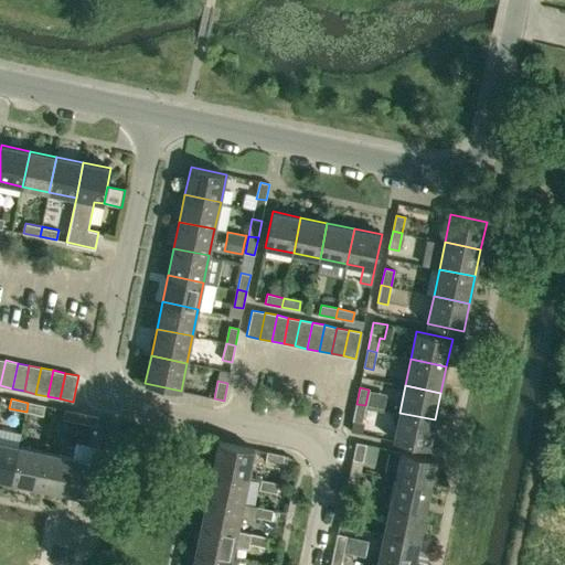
[(28,403),(27,412),(42,415),(44,406),(28,403)]
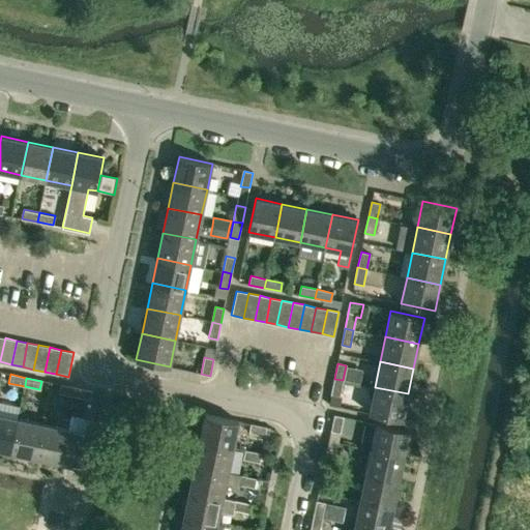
[(340,396),(343,380),(334,379),(331,394),(340,396)]
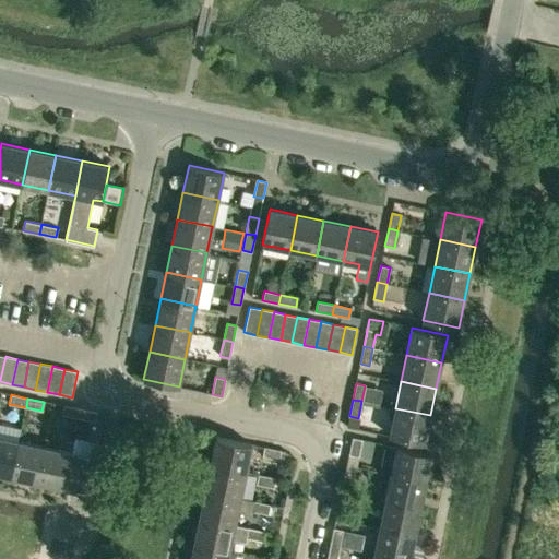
[(79,418),(81,409),(64,406),(62,415),(79,418)]
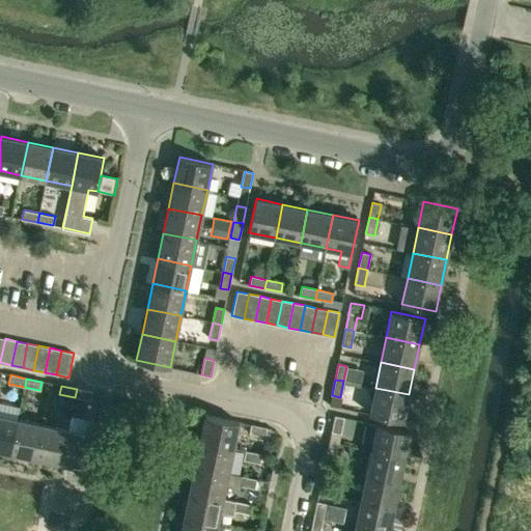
[(403,421),(409,394),(375,388),(370,414),(403,421)]
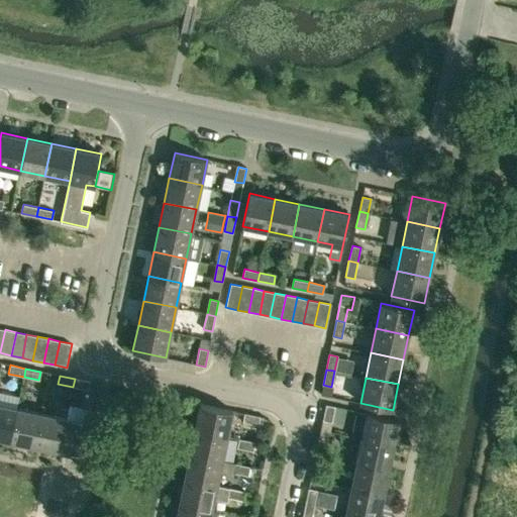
[(75,379),(73,387),(88,390),(90,382),(75,379)]
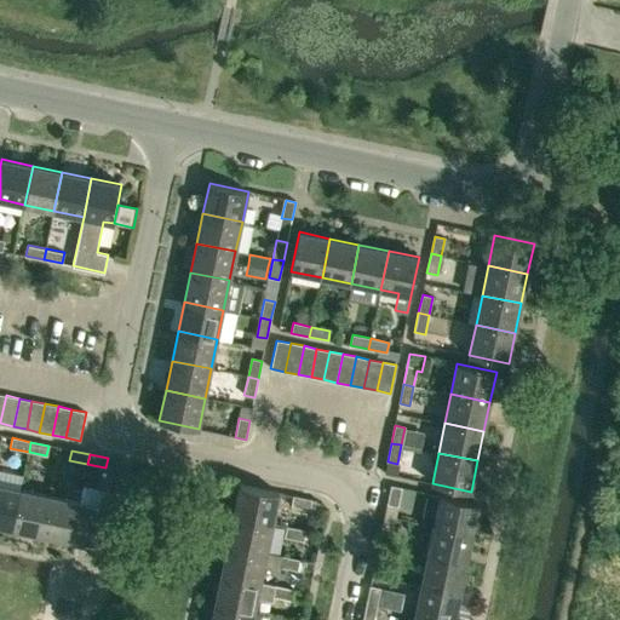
[(0,526),(12,528),(21,489),(0,484),(0,526)]
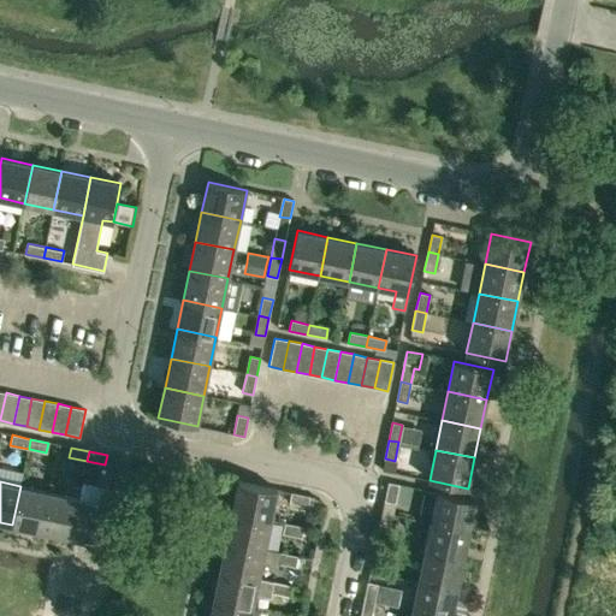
[(232,511),(271,520),(277,490),(238,481),(232,511)]
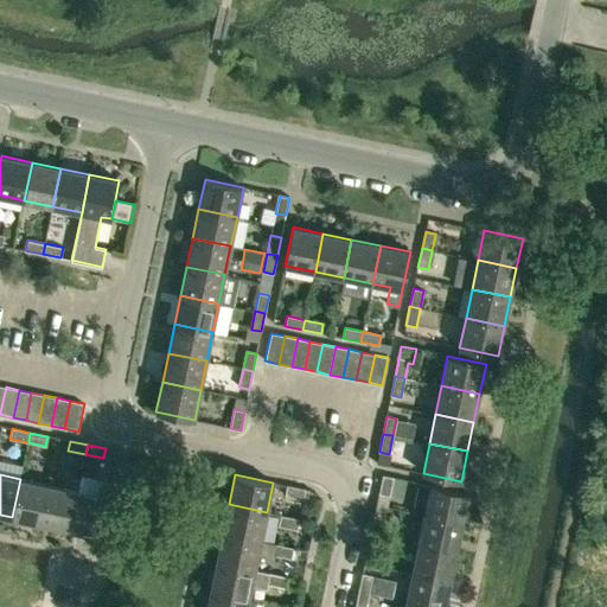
[(383,475),(379,493),(389,496),(394,477),(383,475)]
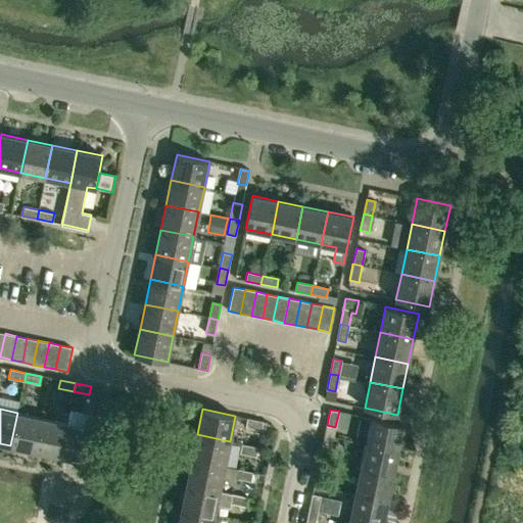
[(35,452),(42,418),(17,413),(10,445),(35,452)]
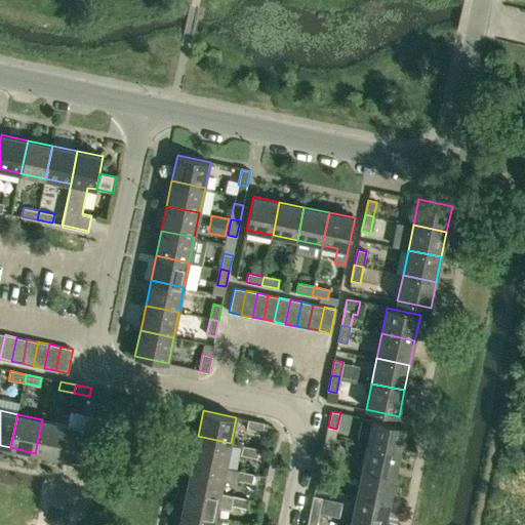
[(357,443),(367,445),(400,452),(406,427),(363,417),(357,443)]
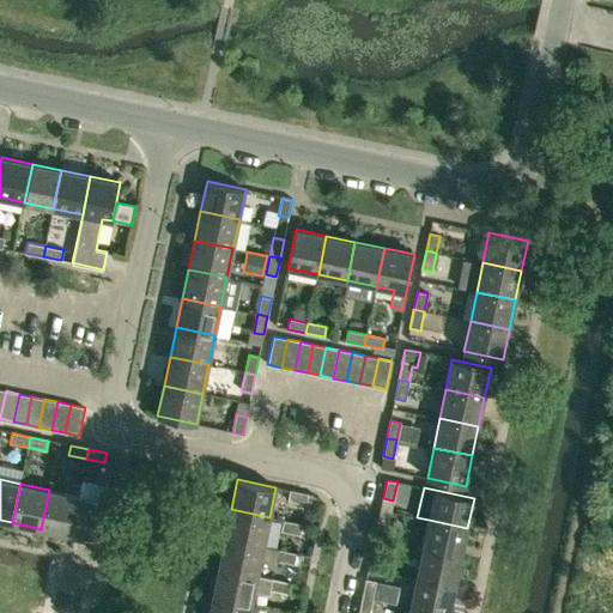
[(71,535),(79,496),(49,490),(41,529),(71,535)]
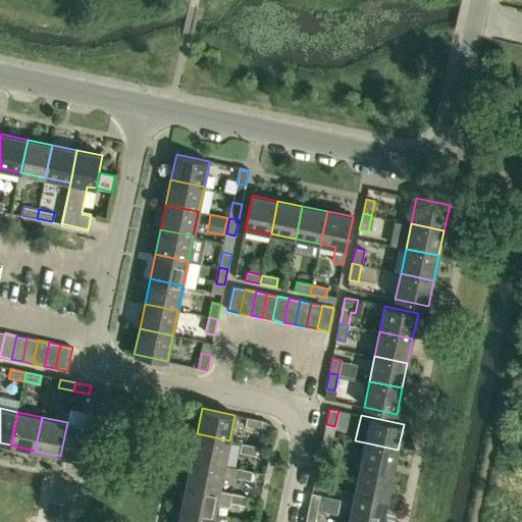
[(261,429),(262,421),(247,418),(245,426),(261,429)]
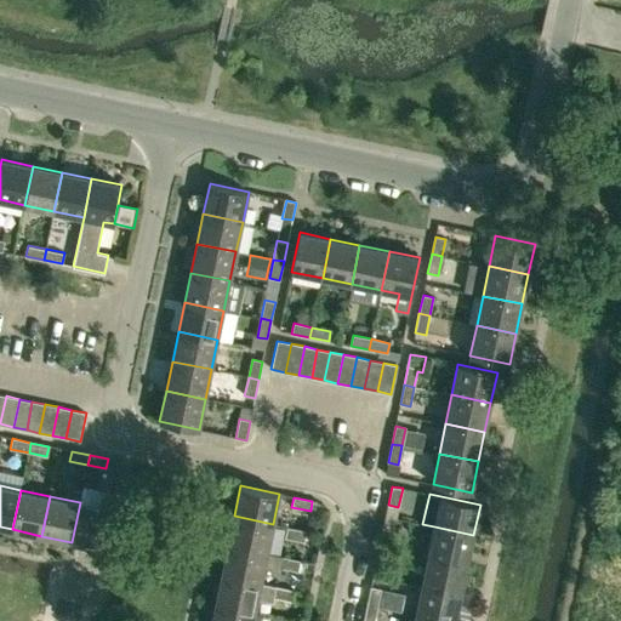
[(80,502),(72,542),(102,548),(110,510),(80,502)]
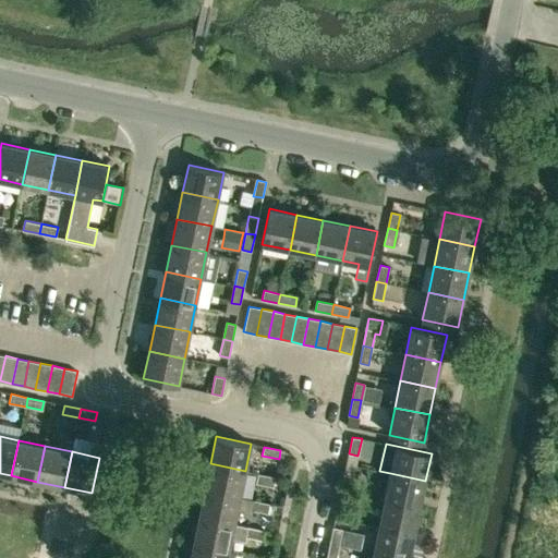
[(240,497),(245,471),(210,463),(205,490),(240,497)]
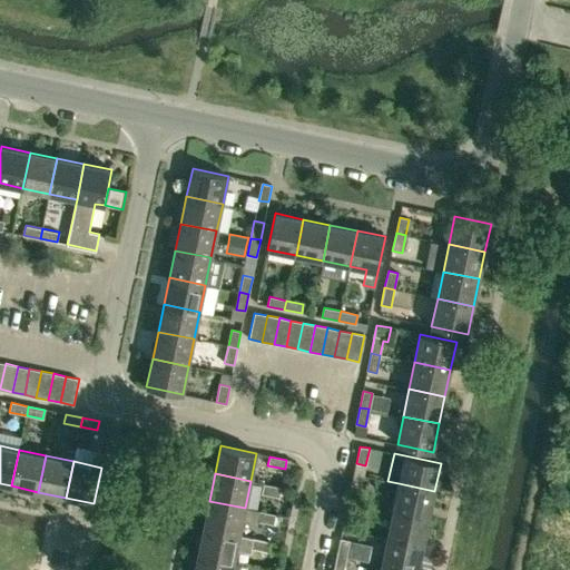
[(429,518),(434,491),(399,483),(393,511),(429,518)]
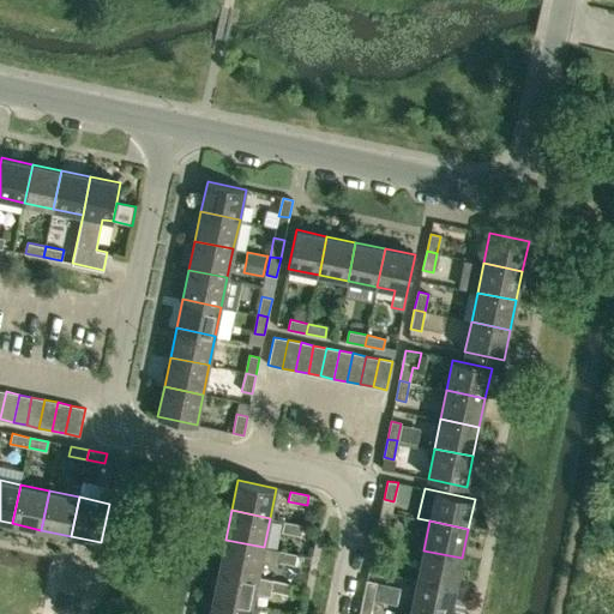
[(302,525),(284,522),(282,533),(300,536),(302,525)]
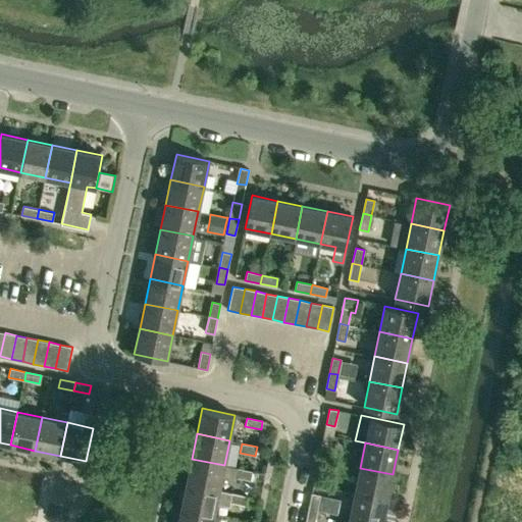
[(319,459),(327,461),(330,446),(322,445),(319,459)]
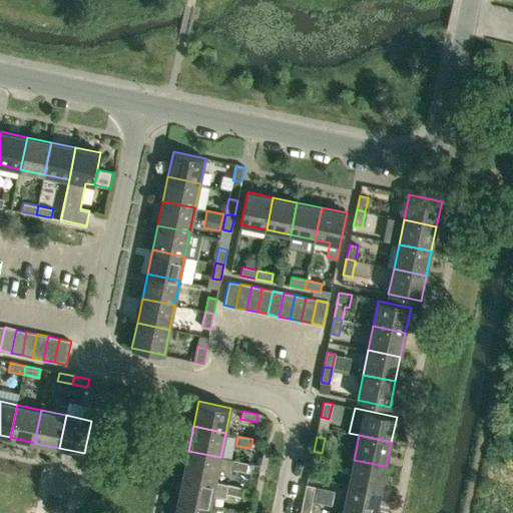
[(215,482),(220,457),(188,451),(183,475),(215,482)]
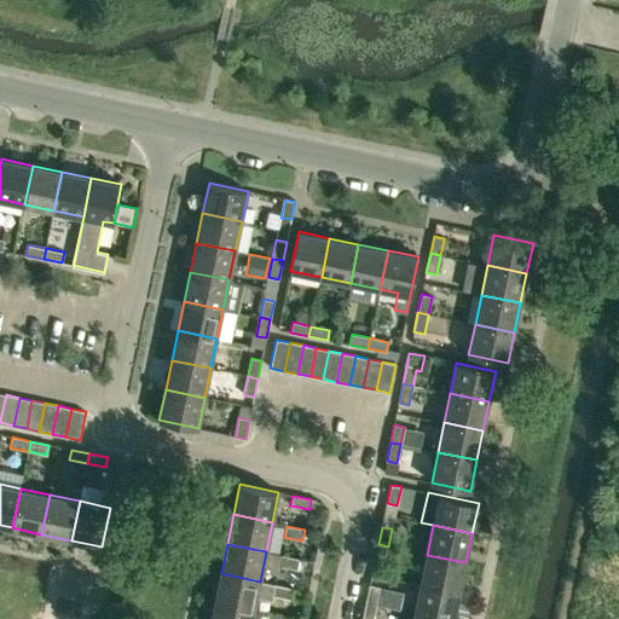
[(385,566),(388,547),(379,544),(374,563),(385,566)]
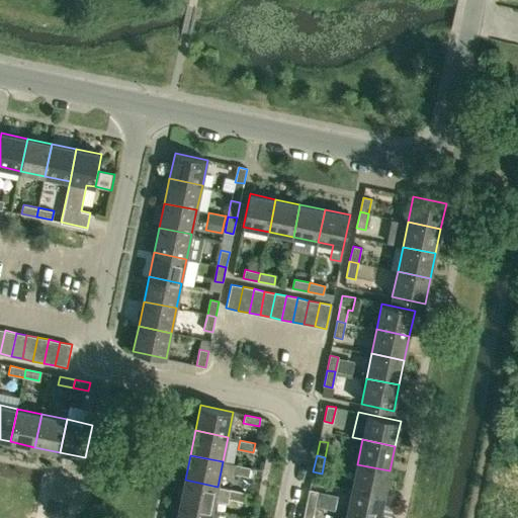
[(250,467),(235,464),(233,473),(248,477),(250,467)]
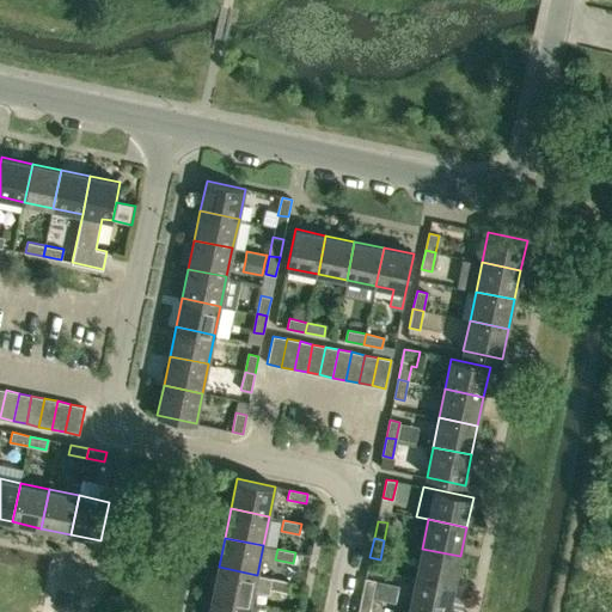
[(454,586),(460,556),(422,549),(416,577),(454,586)]
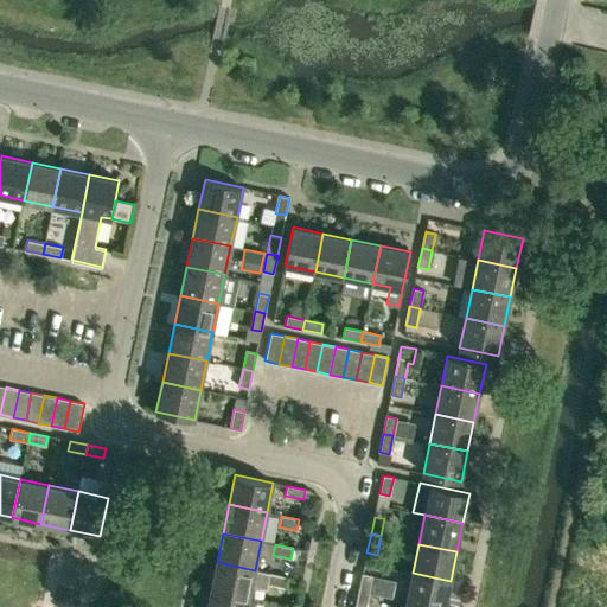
[(267,587),(268,585),(270,574),(255,572),(255,570),(217,562),(211,590),(249,599),(253,583),(267,587)]
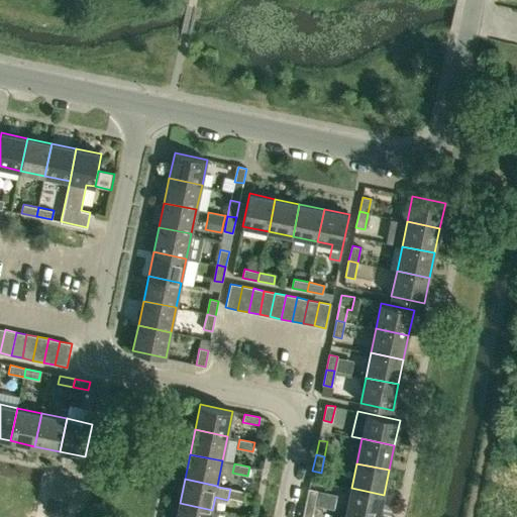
[(369,516),(379,516),(384,495),(351,488),(346,512),(369,516)]
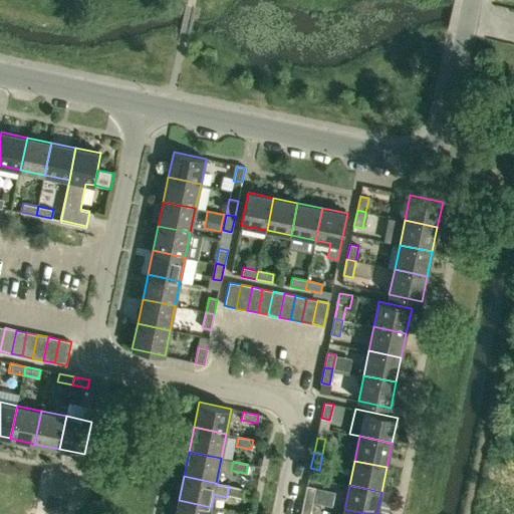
[(227,495),(241,498),(243,489),(229,486),(227,495)]
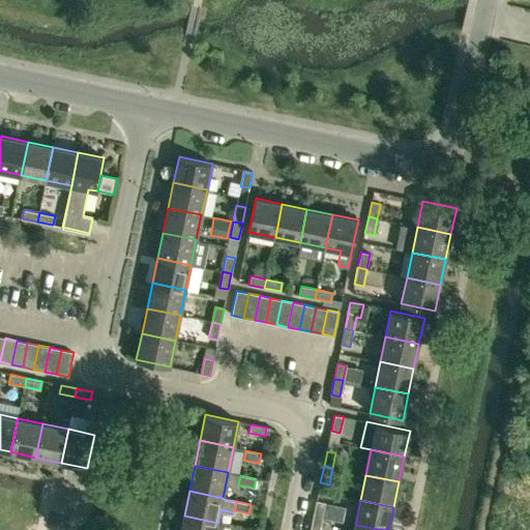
[(313,517),(322,519),(325,503),(316,501),(313,517)]
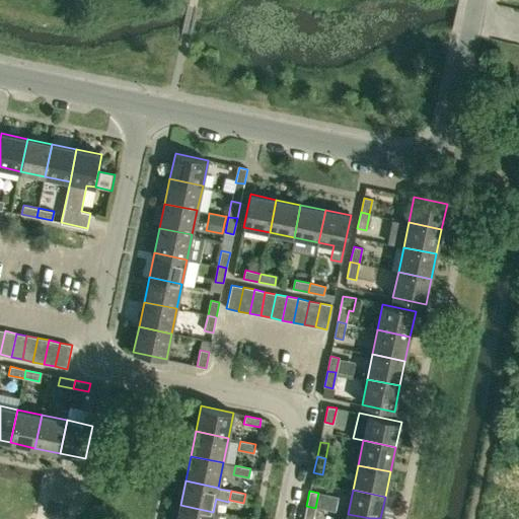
[(331,510),(336,511),(339,497),(330,495),(320,493),(318,501),(317,507),(331,510)]
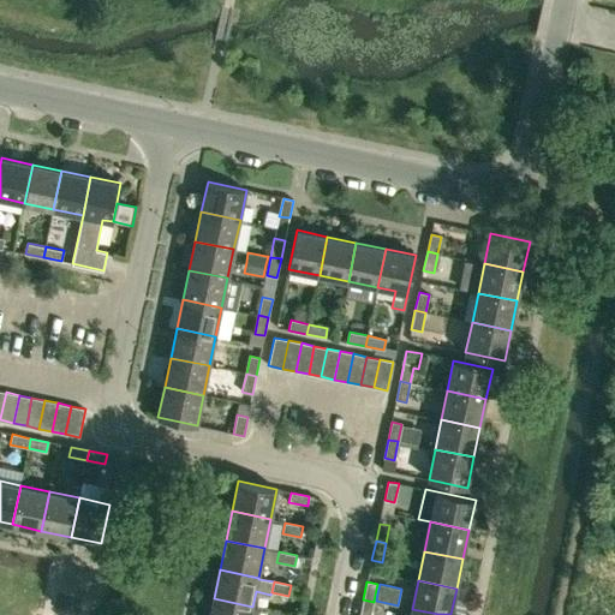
[(250,614),(252,607),(214,598),(209,614),(250,614)]
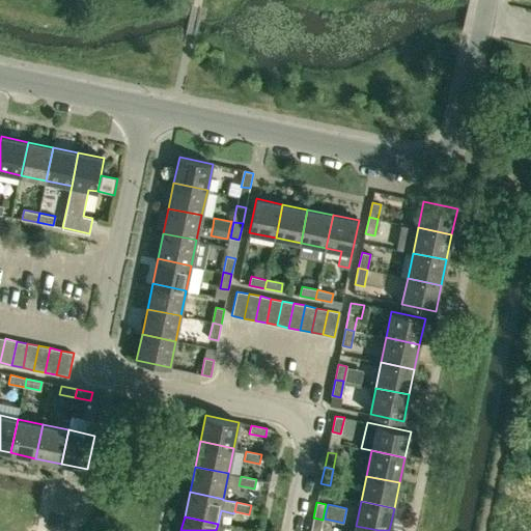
[(319,530),(323,520),(313,518),(310,530),(319,530)]
